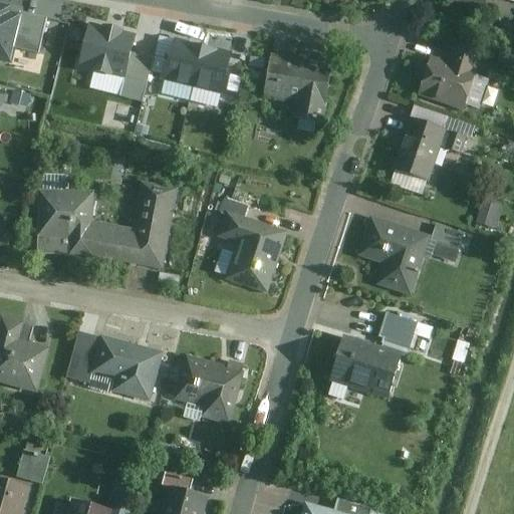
[(0,59),(10,62),(13,46),(21,15),(19,15),(10,13),(11,7),(0,4),(0,59)]
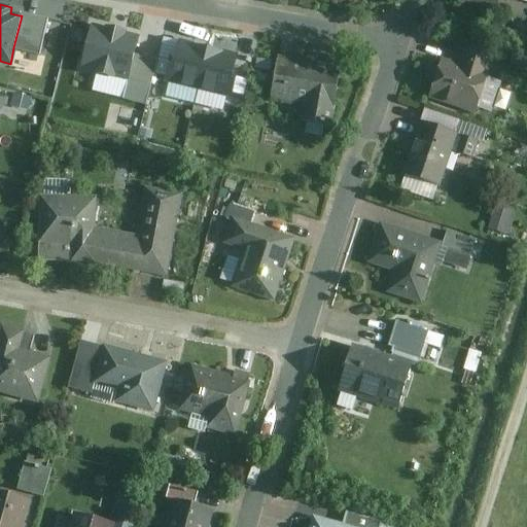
[(20,15),(22,15),(13,47),(39,54),(47,19),(21,12),(20,15)]
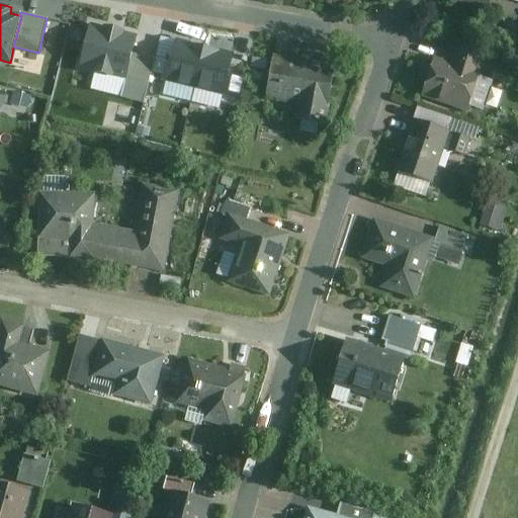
[(90,24),(80,67),(126,78),(133,54),(137,36),(90,24)]
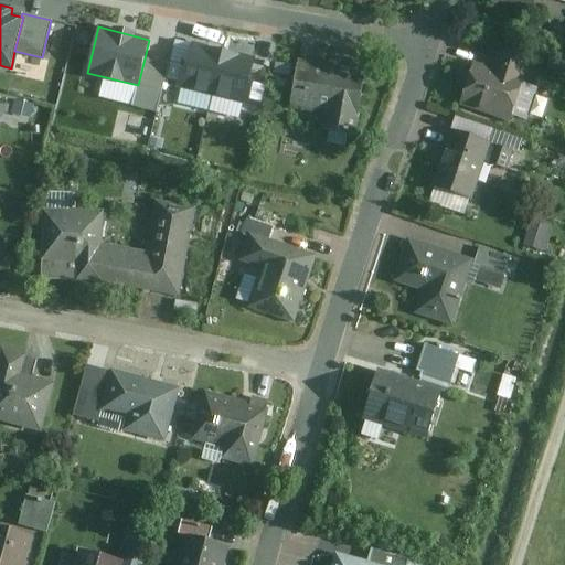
[(177,86),(213,95),(224,50),(193,43),(187,70),(181,68),(177,86)]
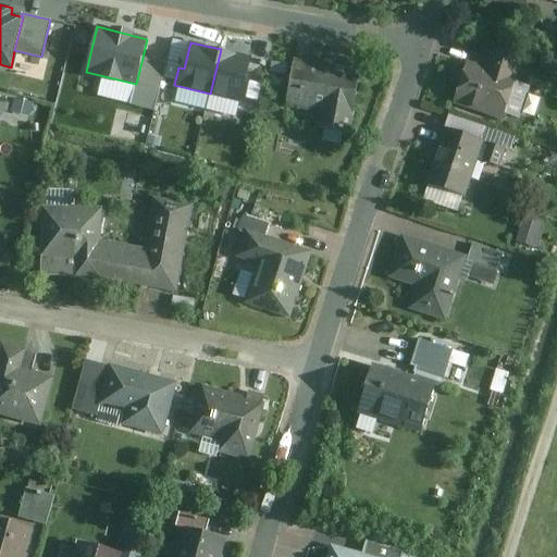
[(527,56),(493,45),(486,65),(463,58),(449,102),(507,120),(509,111),(522,115),(533,83),(519,78),(527,56)]
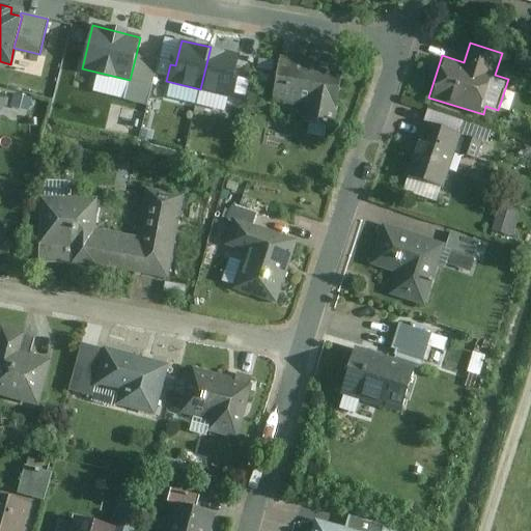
[(240,54),(211,47),(200,89),(233,98),(238,80),(233,79),(240,54)]
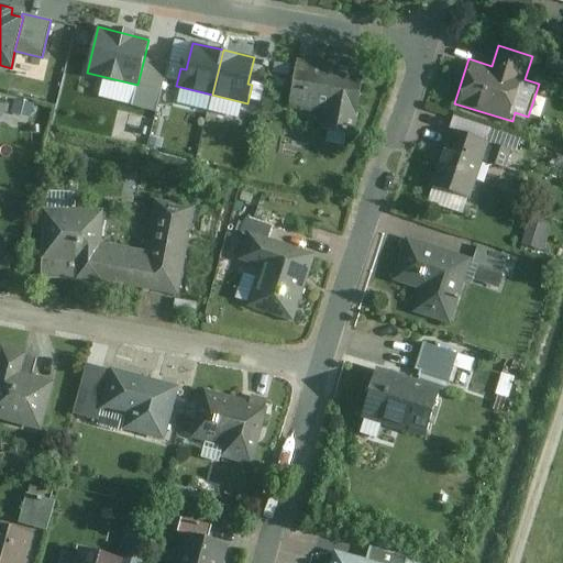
[(167,64),(144,58),(138,85),(132,106),(155,111),(167,64)]
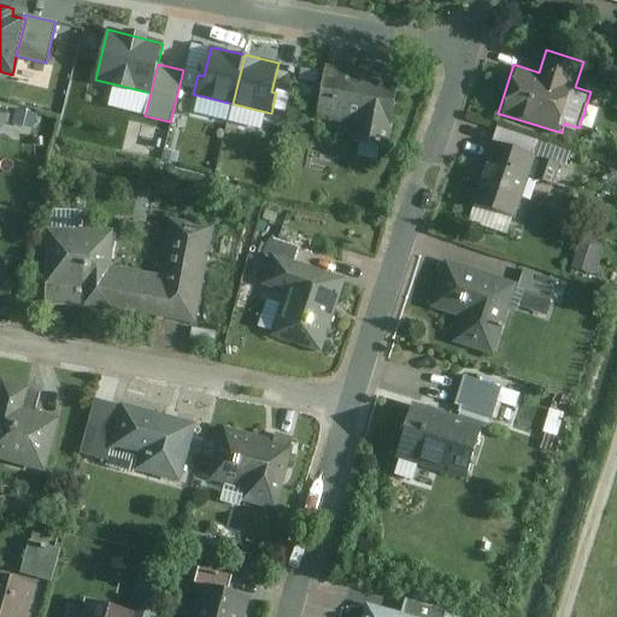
[(399,78),(327,65),(317,116),(354,123),(351,141),(387,147),(399,78)]
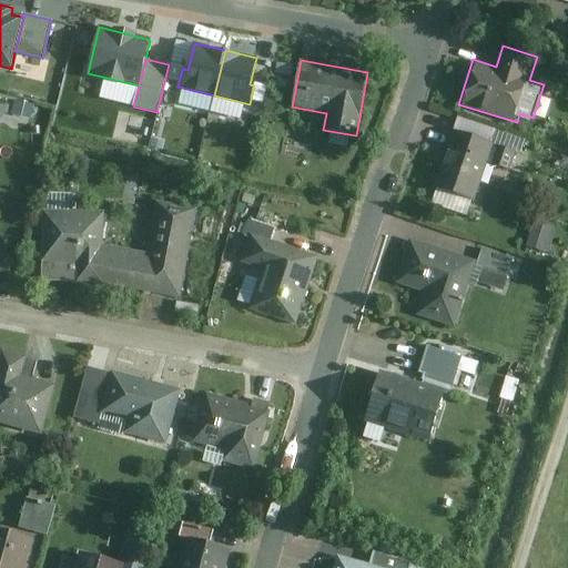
[(505,130),(459,113),(434,183),(477,199),(492,158),(509,164),(516,146),(500,141),(505,130)]
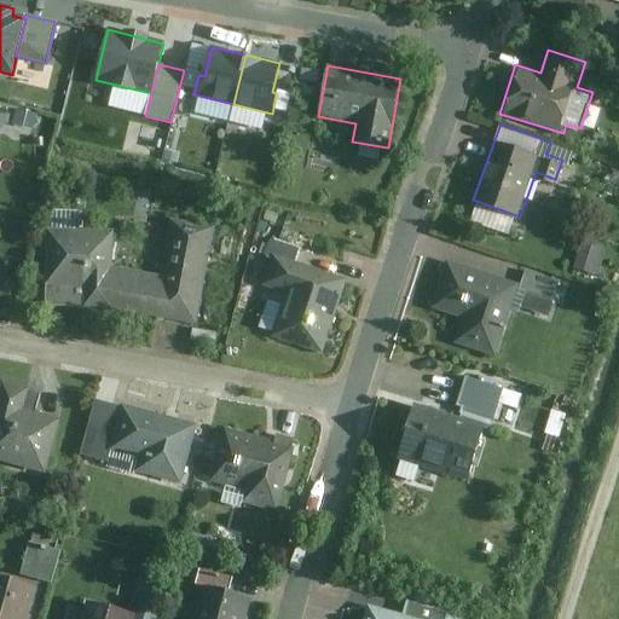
[(582,272),(606,276),(617,215),(593,212),(582,272)]
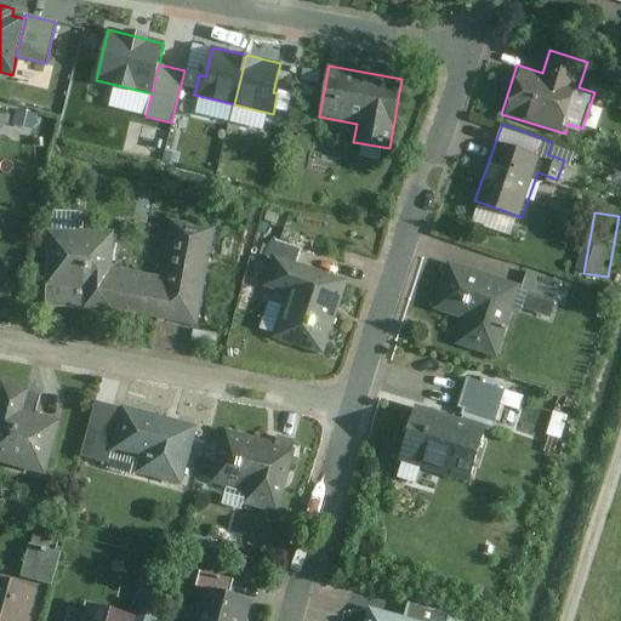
[(269,337),(317,355),(319,357),(349,279),(302,262),(308,245),(280,235),(286,221),(267,215),(261,232),(277,238),(269,257),(278,261),(269,283),(288,290),(269,337)]
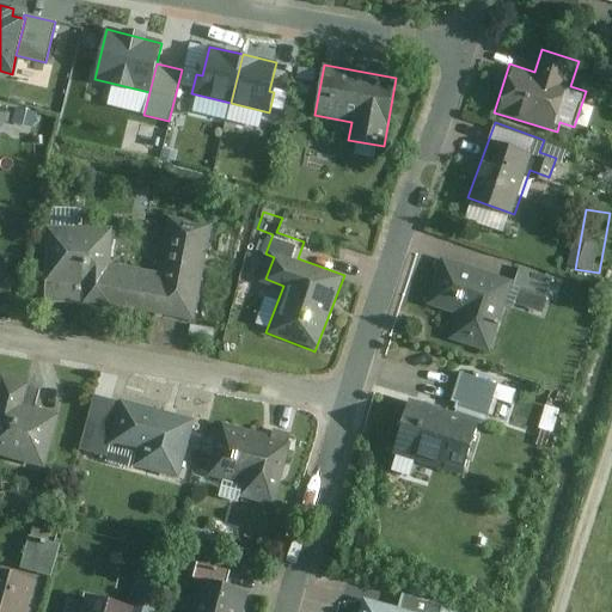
[(213,222),(173,214),(163,270),(112,262),(112,226),(48,227),(49,301),(110,299),(195,316),(213,222)]
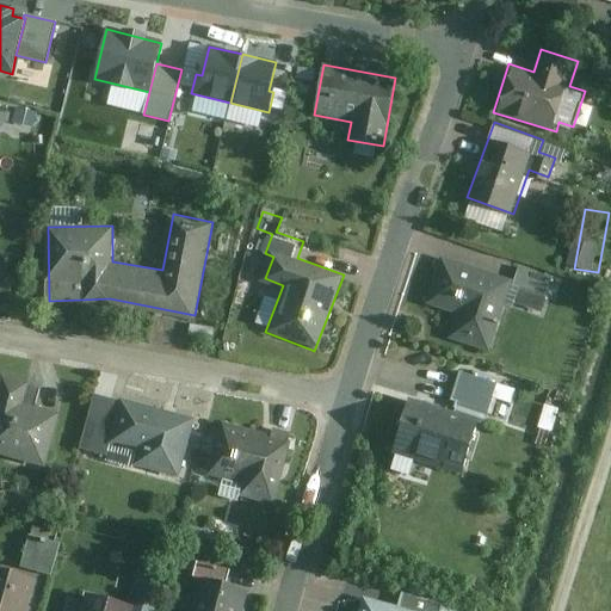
[(511,282),(443,257),(427,301),(461,313),(452,337),(486,350),(504,298),(543,313),(557,276),(518,261),(511,282)]
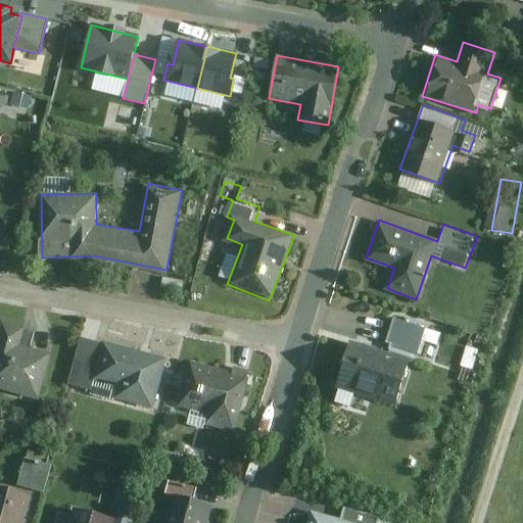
[(442,332),(392,316),(384,343),(419,354),(424,338),(438,342),(442,332)]
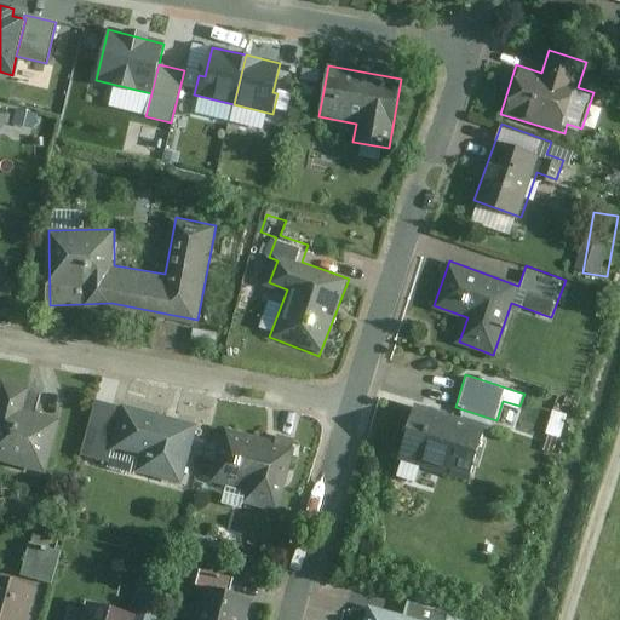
[(36,386),(1,377),(0,379),(0,460),(47,474),(63,418),(30,409),(36,386)]
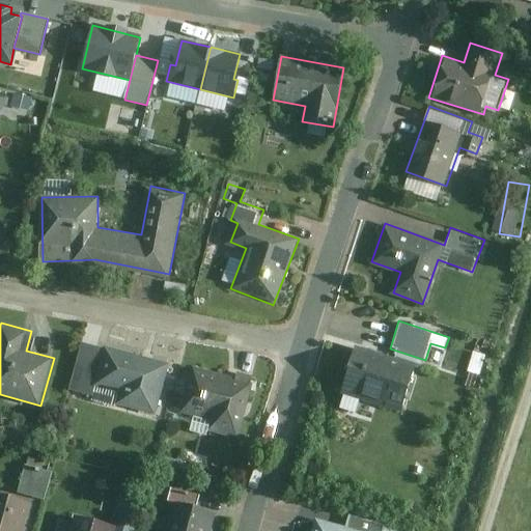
[(168,363),(85,339),(71,387),(92,394),(96,382),(127,390),(122,406),(152,415),(168,363)]
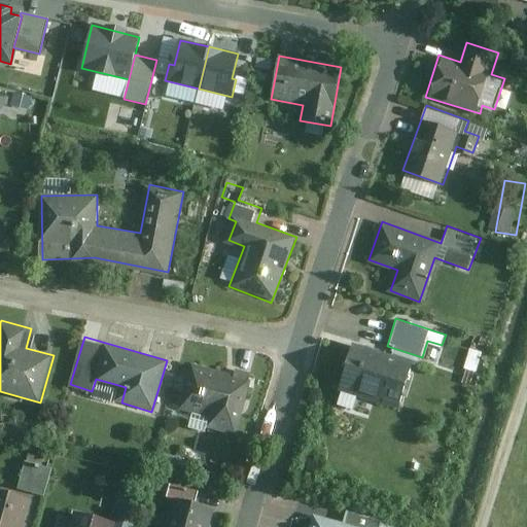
[(408,361),(353,344),(339,386),(393,405),(408,361)]
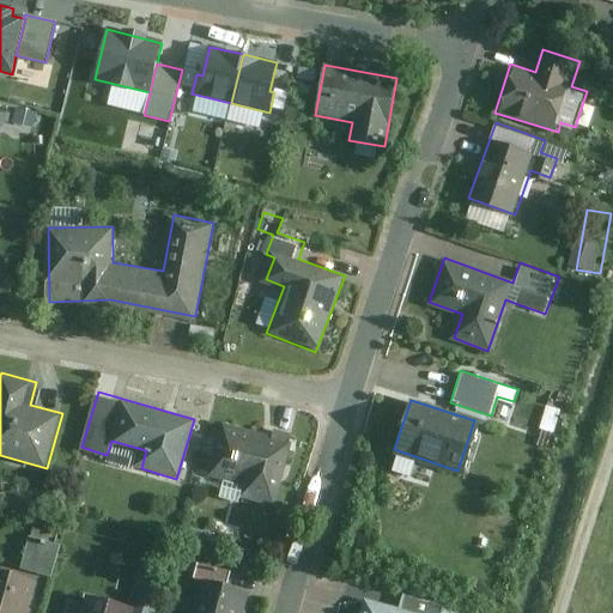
[(291,439),(224,419),(207,475),(247,487),(244,497),(271,504),(291,439)]
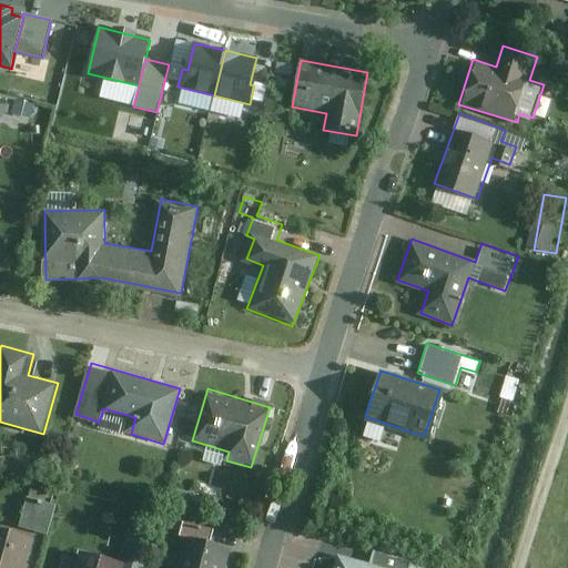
[(49,489),(33,484),(20,525),(49,534),(58,504),(46,499),(49,489)]
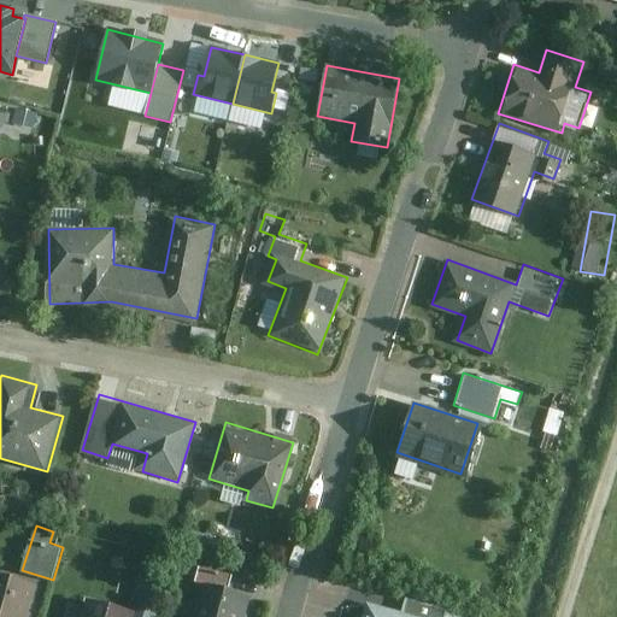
[(0,616),(29,616),(40,585),(0,573),(0,616)]
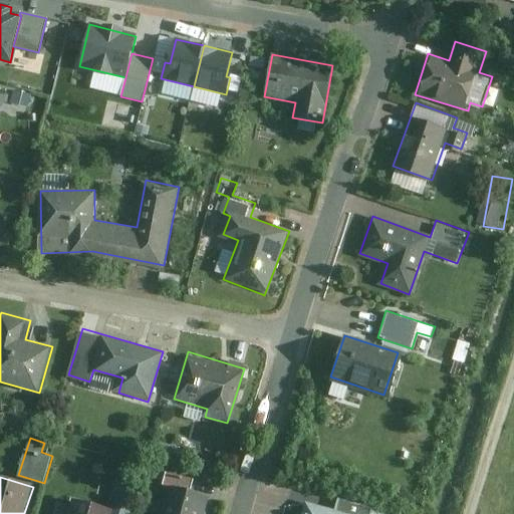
[(207,513),(213,497),(175,483),(163,513),(207,513)]
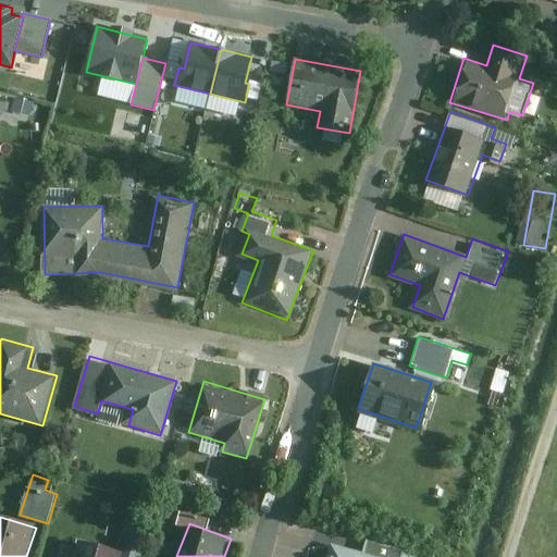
[(121,555),(120,556),(139,556),(146,536),(127,531),(121,555)]
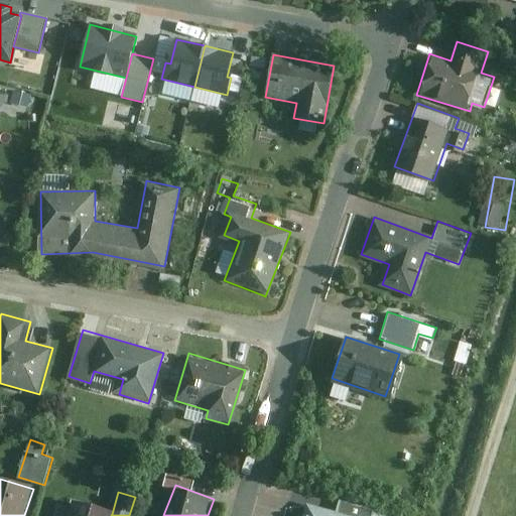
[(406,515),(341,499),(337,513),(349,515),(406,515)]
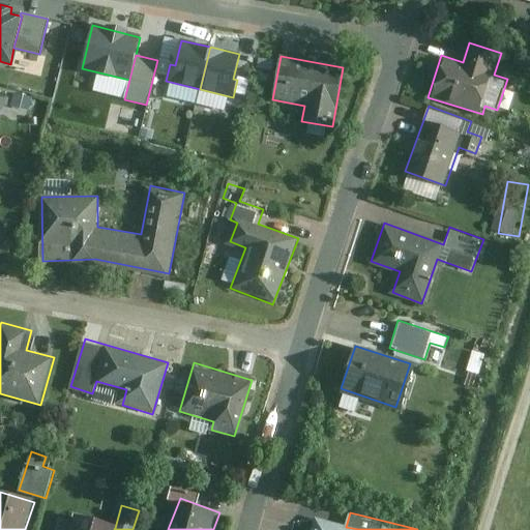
[(75,517),(70,529),(114,529),(115,528),(75,517)]
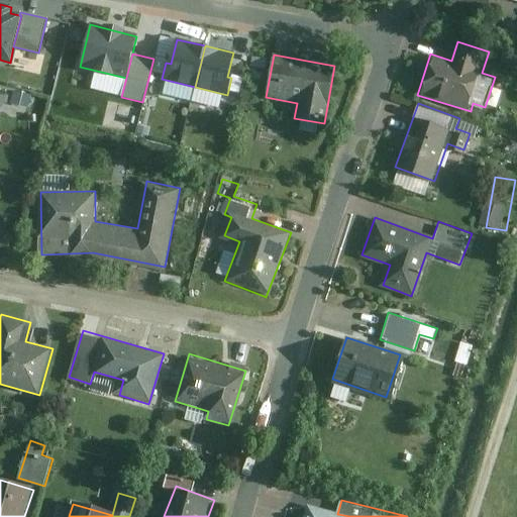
[(349,516),(337,514),(312,507),(309,516),(349,516)]
